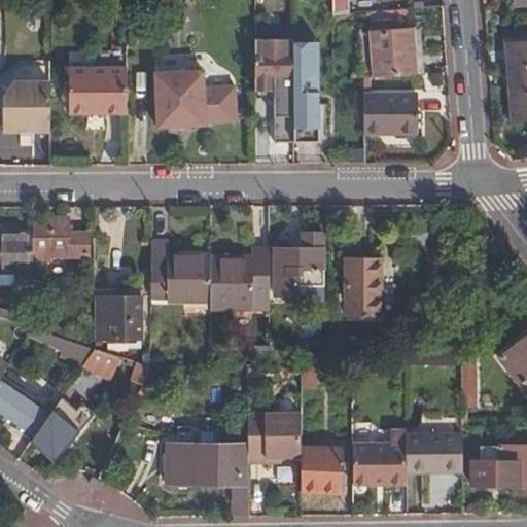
[(331,0),(332,13),(349,11),(348,0),(331,0)]
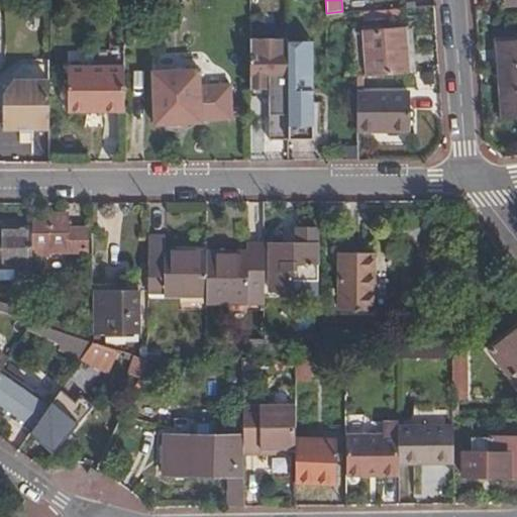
[(366,32),(369,76),(406,73),(402,29),(366,32)]
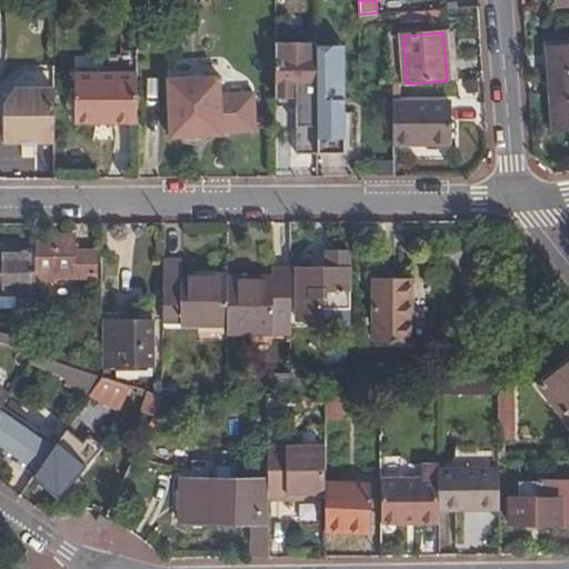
[(406,83),(402,36),(388,38),(391,85),(406,83)]
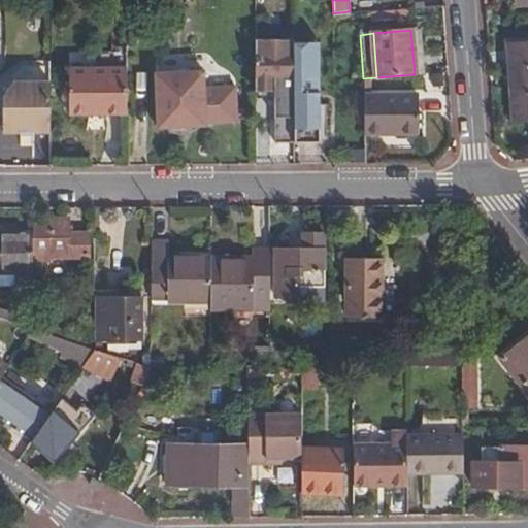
[(294,39),(255,39),(256,57),(256,91),(269,91),(269,98),(275,98),(275,142),(295,142),(295,141),(295,135),(294,107),(295,99),(295,91),(294,39)]
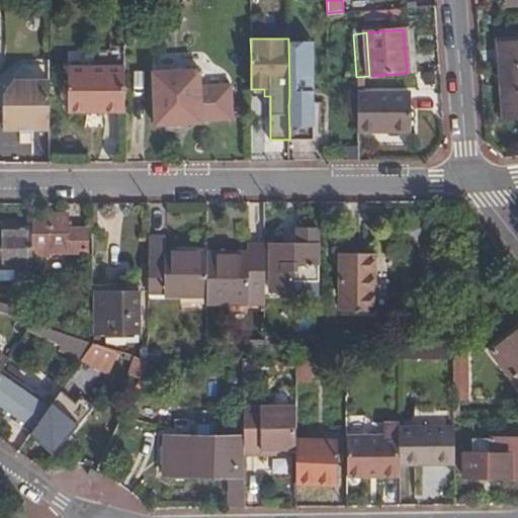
[(290,40),(289,89),(289,97),(288,105),(289,133),(289,139),(315,138),(316,39),(290,40)]
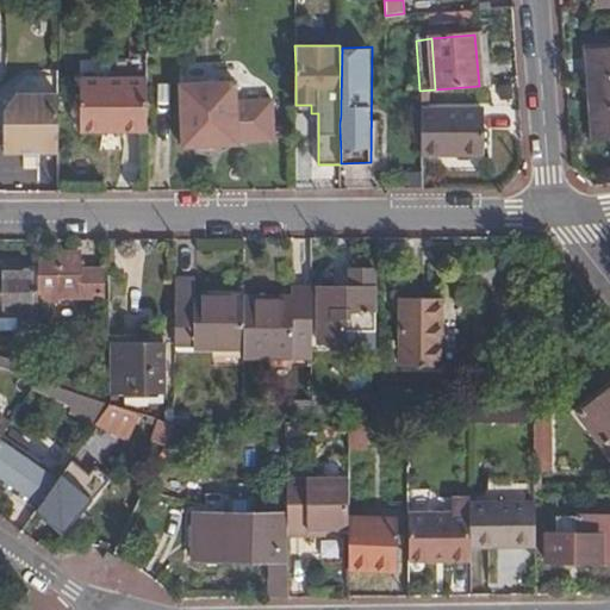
[(609,54),(589,56),(595,139),(609,138),(609,54)]
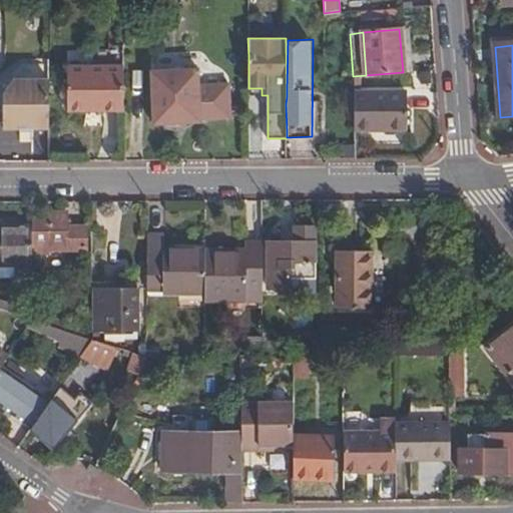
[(96,111),(124,111),(124,75),(124,51),(96,52),(96,65),(66,67),(66,112),(85,112),(86,109),(95,109),(96,111)]
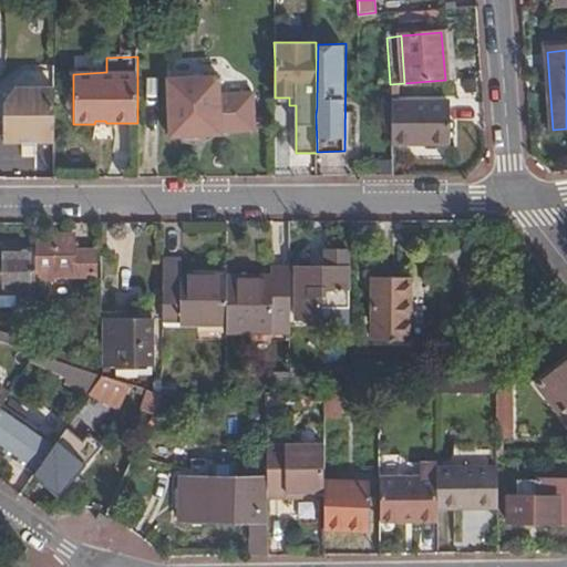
[(26,72),(14,89),(54,88),(54,71),(26,72)]
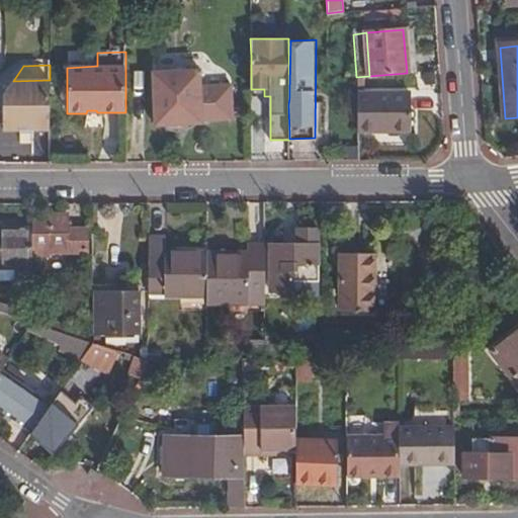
[(153,72),(157,125),(162,125),(199,123),(204,122),(204,120),(235,118),(233,84),(201,86),(200,69),(153,72)]
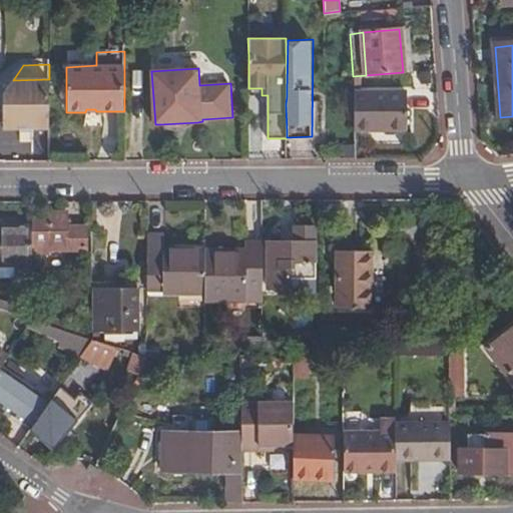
[(50,127),(49,79),(13,80),(3,94),(4,128),(21,127),(21,126),(32,126),(32,127),(50,127)]
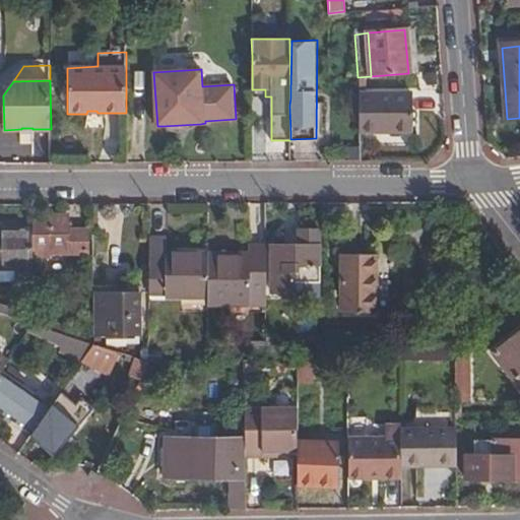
[(380,95),(360,95),(360,131),(412,130),(412,92),(381,93),(380,95)]
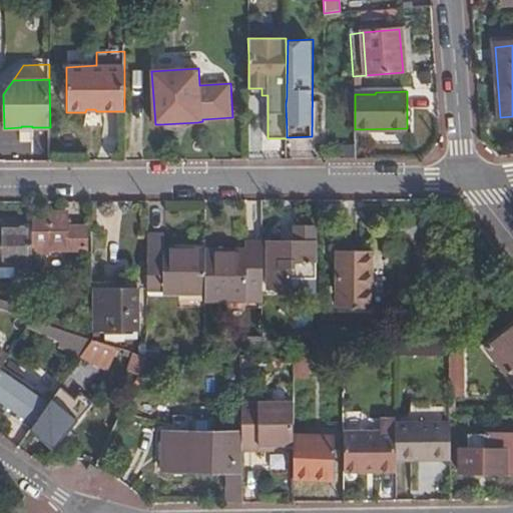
[(197,122),(160,124),(166,128),(173,131),(180,131),(183,130),(190,127),(194,125),(197,122)]
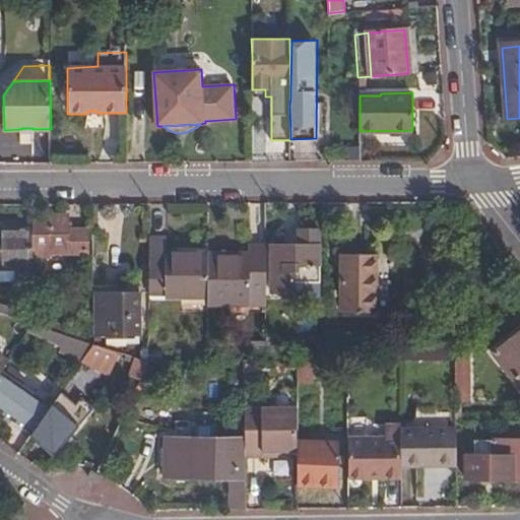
[(51,222),(35,222),(35,229),(35,270),(35,273),(51,273),(52,290),(69,290),(68,245),(68,215),(51,214),(51,222)]
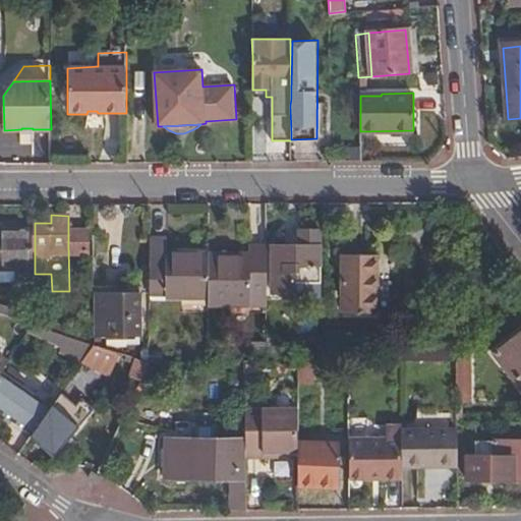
[(0,270),(35,271),(35,229),(0,228),(0,270)]
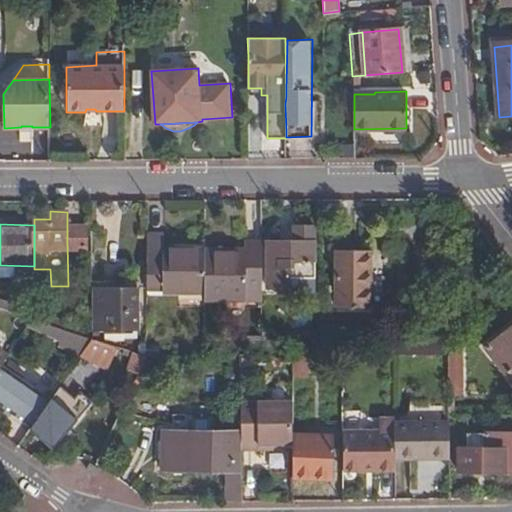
[(166,293),(204,294),(204,251),(165,252),(164,237),(149,238),(149,291),(166,291),(166,293)]
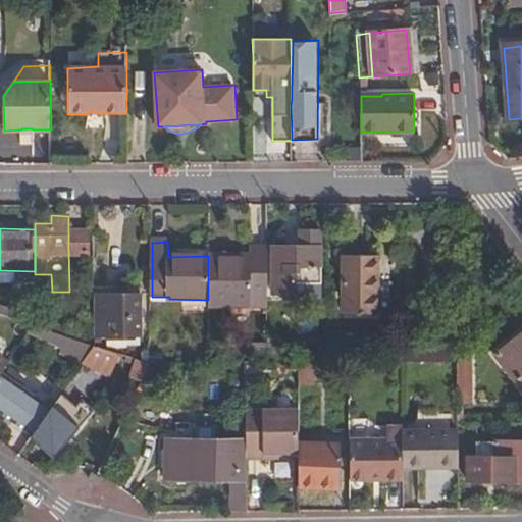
[(208,309),(266,308),(266,248),(250,248),(250,255),(208,256),(208,300),(208,309)]
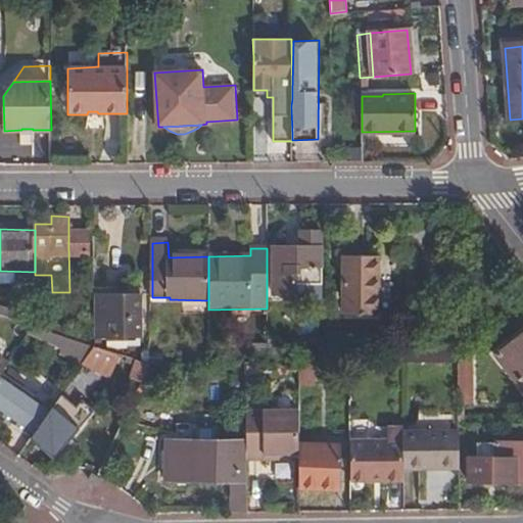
[(320,285),(320,249),(272,248),(272,268),(289,268),(290,285),(320,285)]
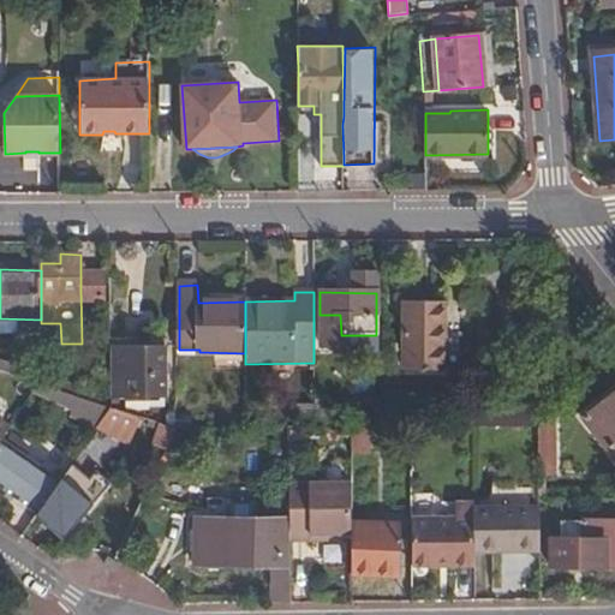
[(443,303),(404,303),(404,369),(442,369),(443,303)]
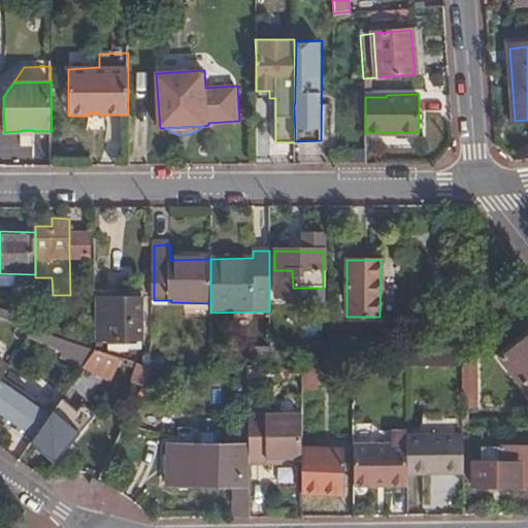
[(145,300),(97,300),(98,340),(145,339),(145,300)]
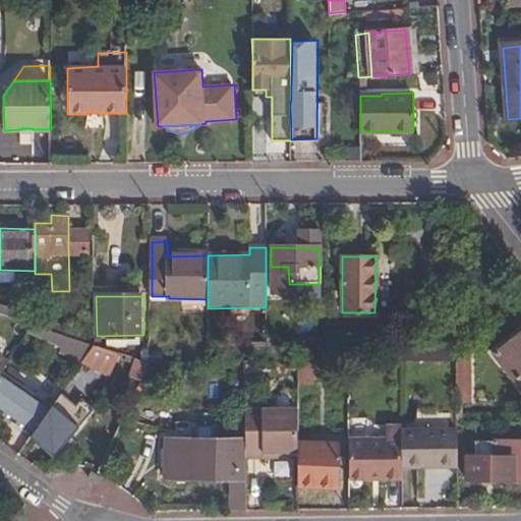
[(0,315),(35,327),(35,319),(0,305),(0,315)]
